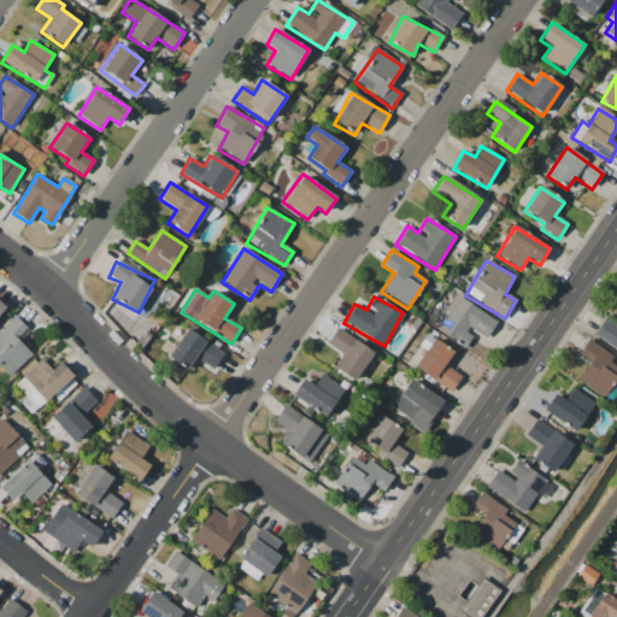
[(497,323),(458,297),(436,329),(464,348),(474,334),(485,340),(497,323)]
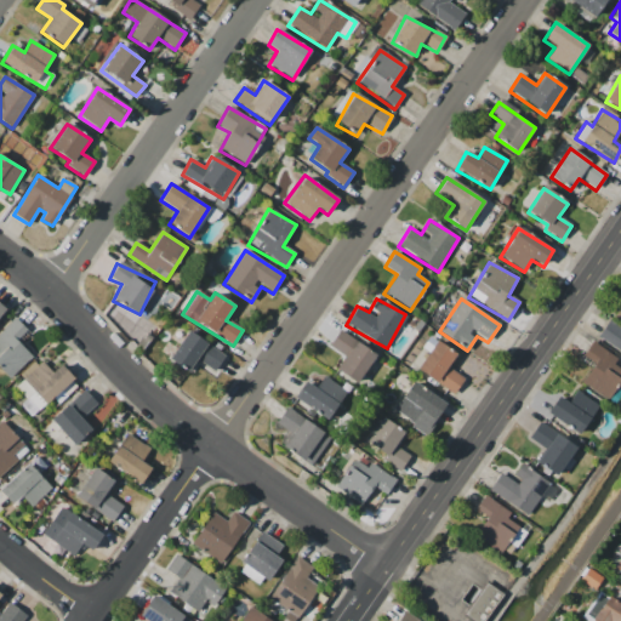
[(0,370),(10,380),(32,355),(16,341),(27,330),(13,318),(0,332),(0,370)]
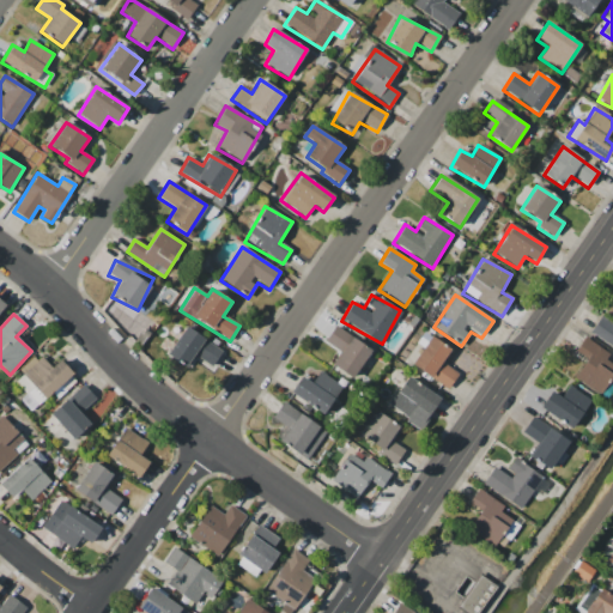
[(612,319),(611,321),(601,315),(589,332),(612,349),(612,319)]
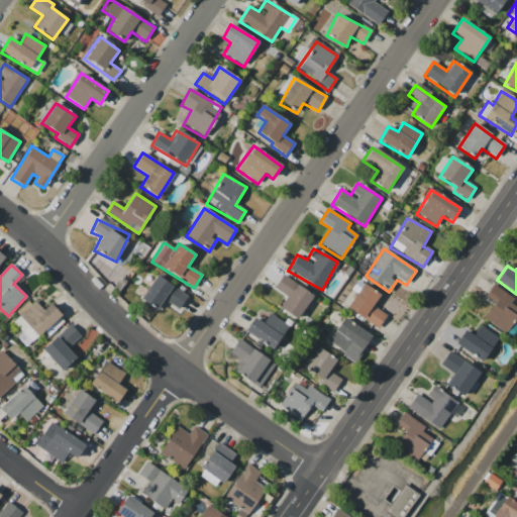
[(178,310),(187,297),(157,276),(140,299),(158,311),(165,301),(178,310)]
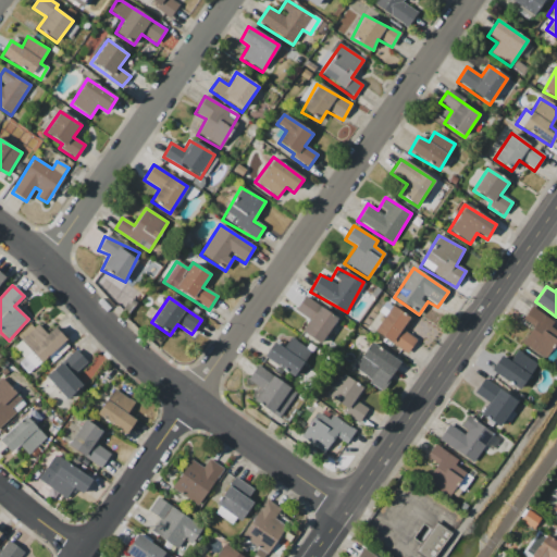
[(295,311),(308,319),(301,333),(321,344),(336,316),(301,297),(295,311)]
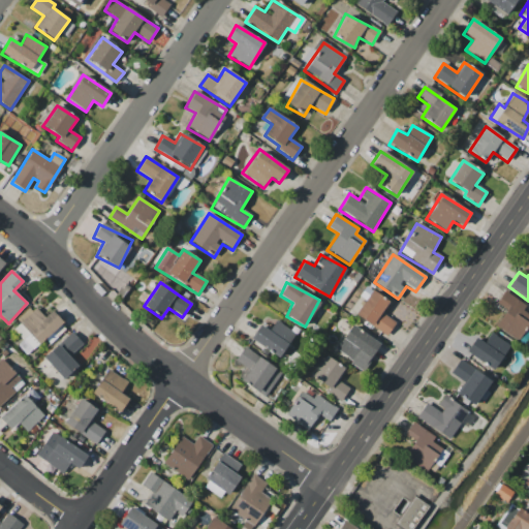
[(354,316),(386,336),(396,322),(382,314),(390,302),(371,290),(354,316)]
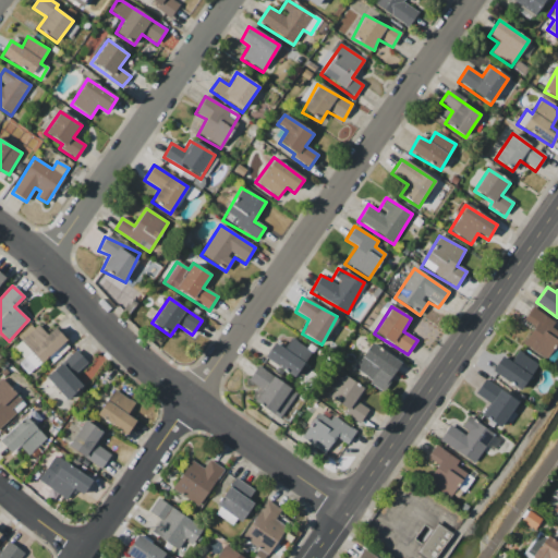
[(554,323),(531,306),(522,320),(533,328),(522,344),(544,360),(557,340),(557,332),(550,327),(554,323)]
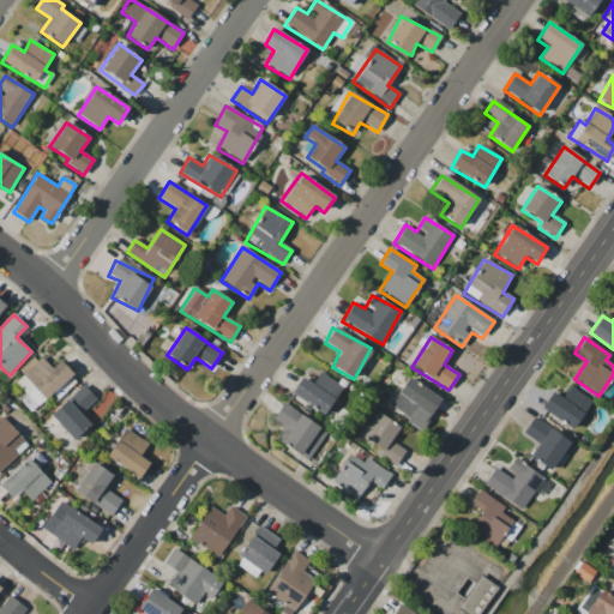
[(44,399),(72,374),(60,360),(52,368),(42,357),(22,374),(44,399)]
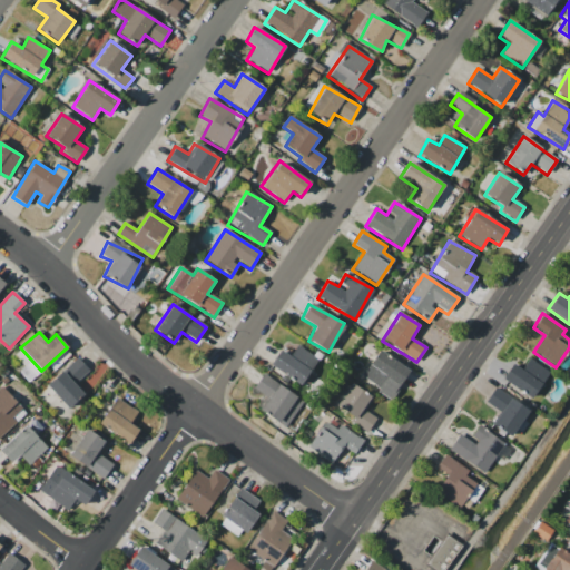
[(317,359),(296,346),(290,356),(278,350),(269,366),(302,385),(317,359)]
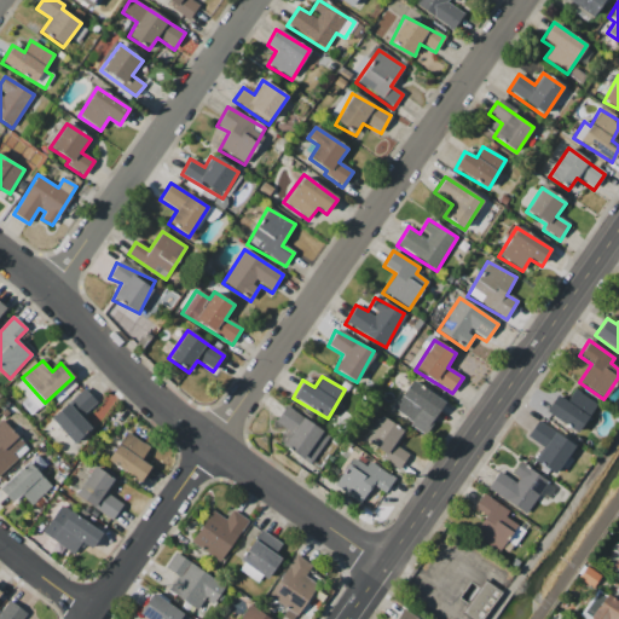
[(35,411),(44,404),(23,380),(15,387),(35,411)]
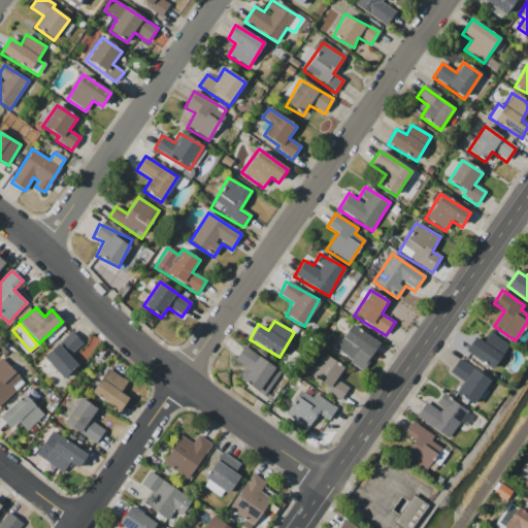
[(380,344),(352,325),(333,350),(361,369),(380,344)]
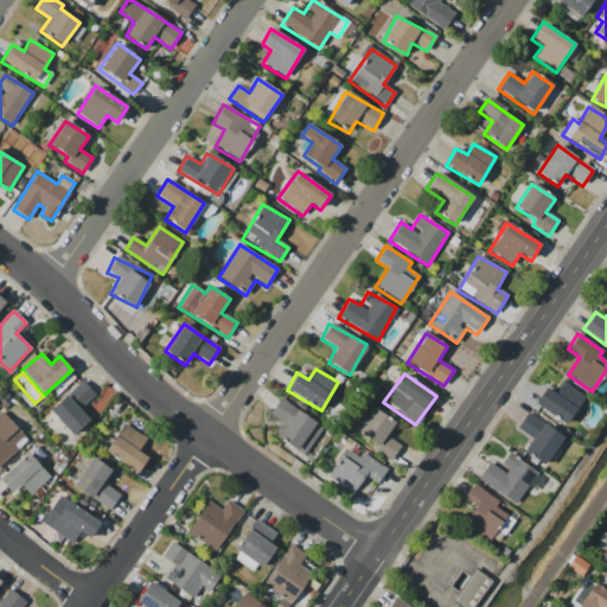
[(80,409),(94,395),(82,381),(49,411),(71,435),(89,420),(80,409)]
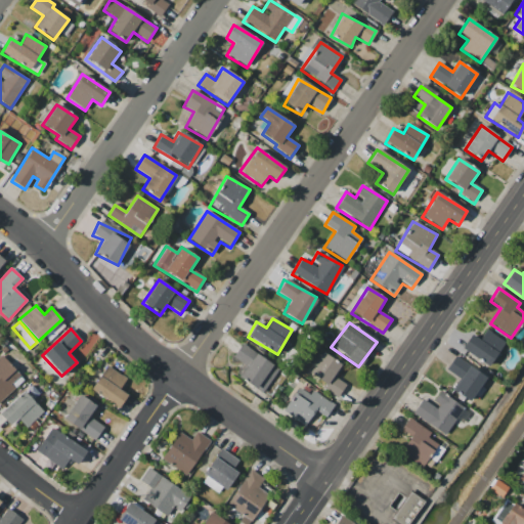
[(462,348),(487,367),(505,344),(486,330),(478,340),(472,335),(462,348)]
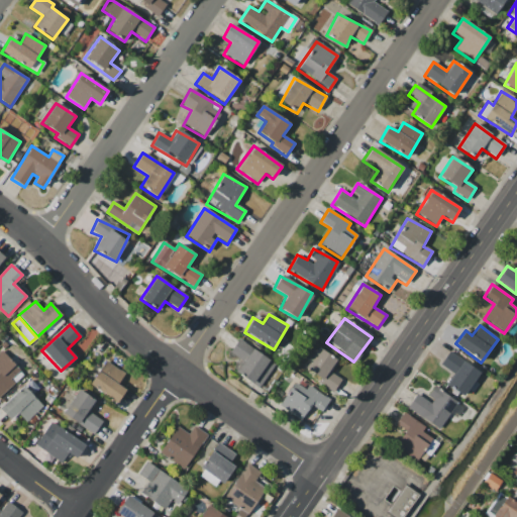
[(260,389),(276,365),(238,339),(229,353),(239,360),(232,371),(260,389)]
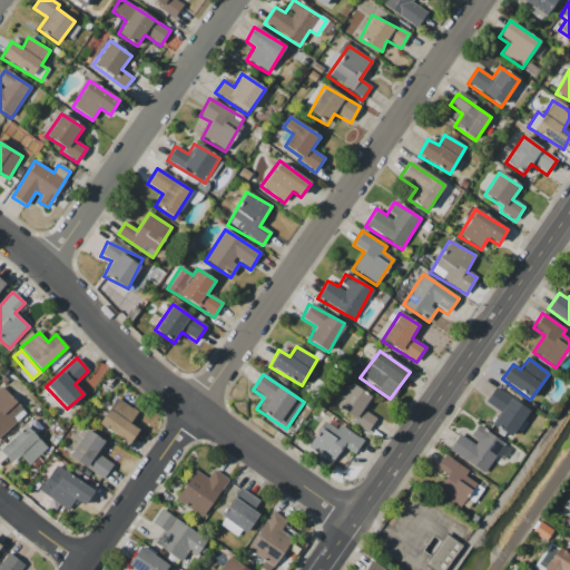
[(351,423),(366,433),(376,419),(364,411),(372,399),(351,384),(335,405),(354,419),(351,423)]
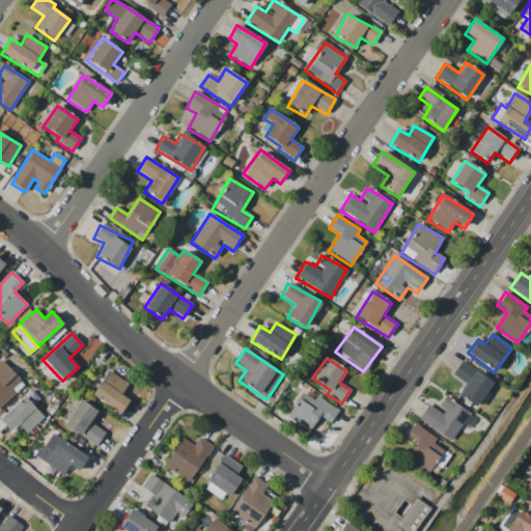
[(0,408),(24,384),(0,361),(0,408)]
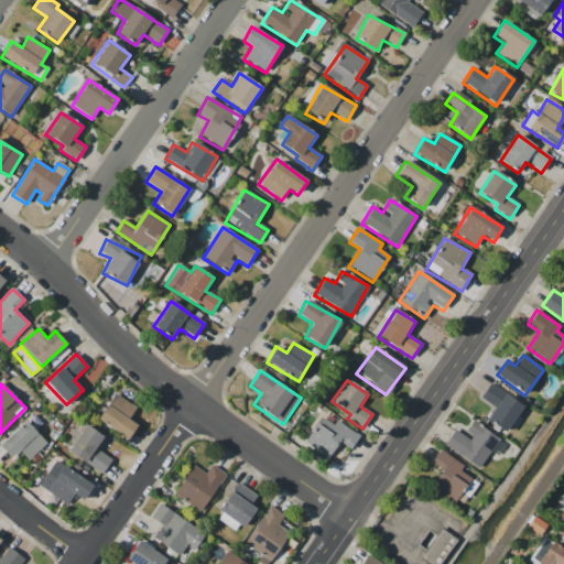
[(522,404),(488,384),(479,399),(494,408),(486,422),(506,433),(522,404)]
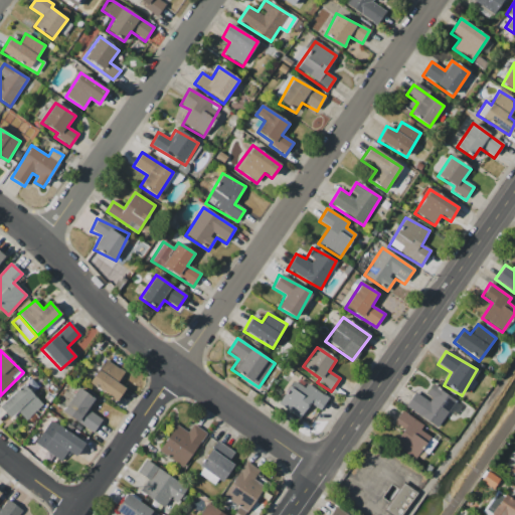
[(124,372),(104,360),(89,384),(117,402),(125,388),(117,383),(124,372)]
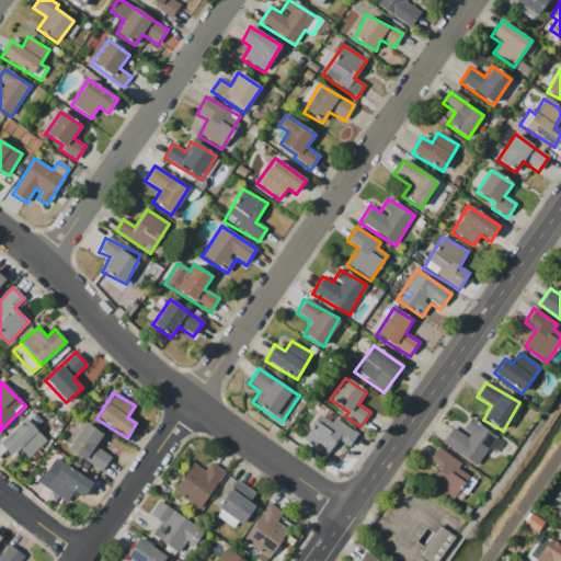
[(336,439),(348,447),(357,434),(333,419),(331,423),(319,415),(301,441),(325,457),(336,439)]
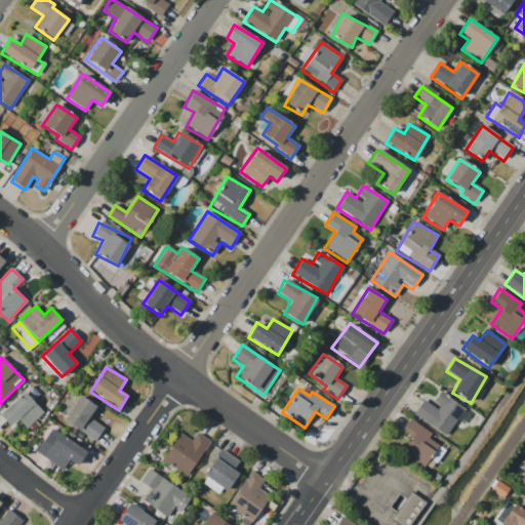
[(0,415),(10,427),(17,419),(26,429),(43,413),(24,392),(0,413),(0,415)]
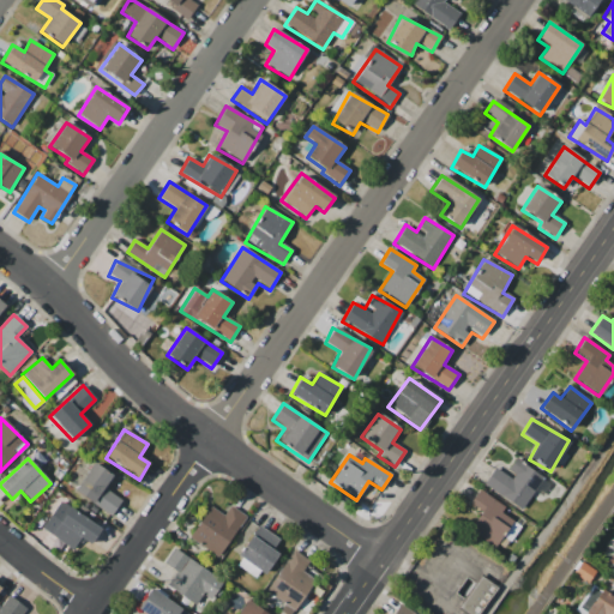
[(495,467),(482,485),(519,511),(542,479),(515,458),(505,473),(495,467)]
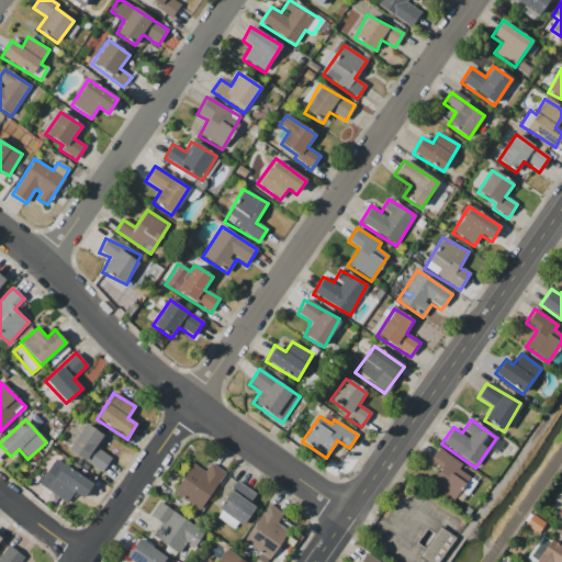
[(103,436),(85,424),(67,450),(101,473),(111,458),(94,448),(103,436)]
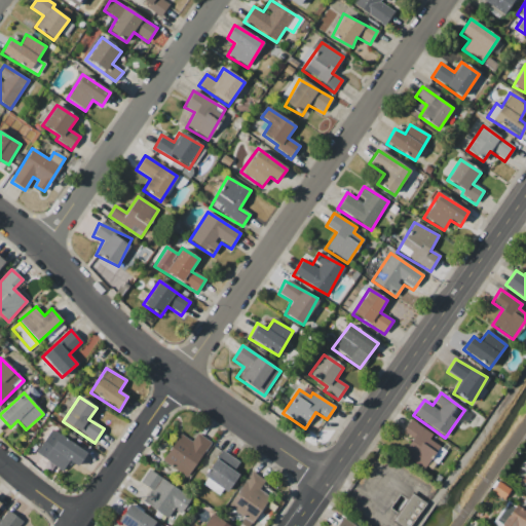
[(402,455),(423,470),(430,459),(437,463),(447,448),(409,421),(402,431),(412,439),(402,455)]
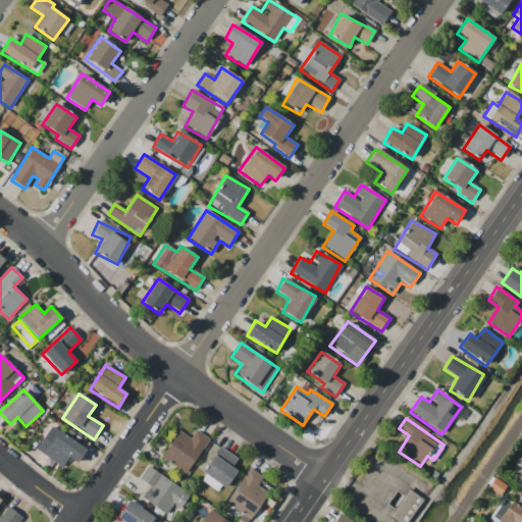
[(87,450),(51,425),(35,450),(61,468),(67,458),(76,464),(87,450)]
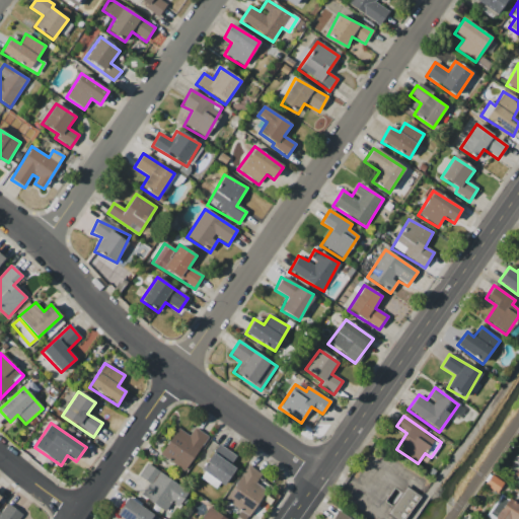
[(159,456),(186,471),(207,436),(194,429),(190,436),(175,429),(159,456)]
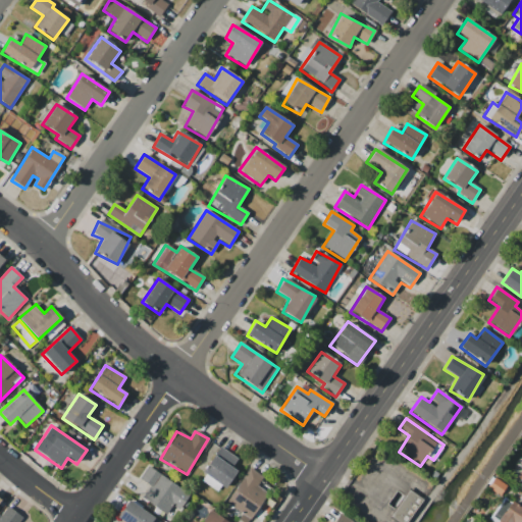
[(202,475),(226,488),(236,471),(231,468),(238,458),(217,448),(202,475)]
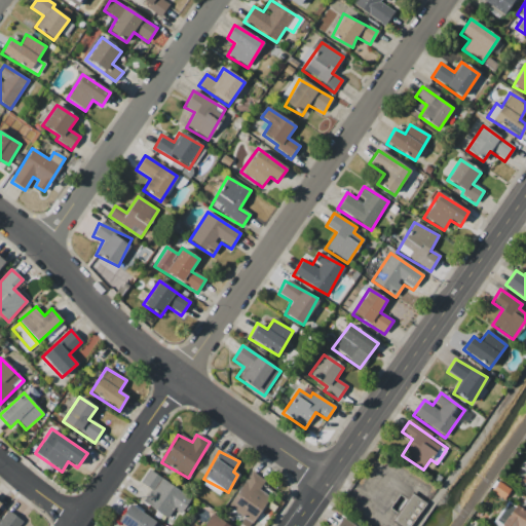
[(148,471),(140,483),(150,490),(142,502),(166,518),(173,509),(180,514),(190,497),(148,471)]
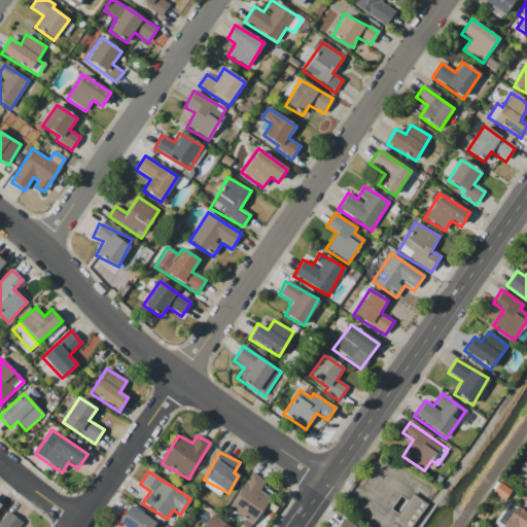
[(227,508),(244,520),(241,525),(244,526),(250,526),(271,497),(261,491),(267,484),(251,472),(227,508)]
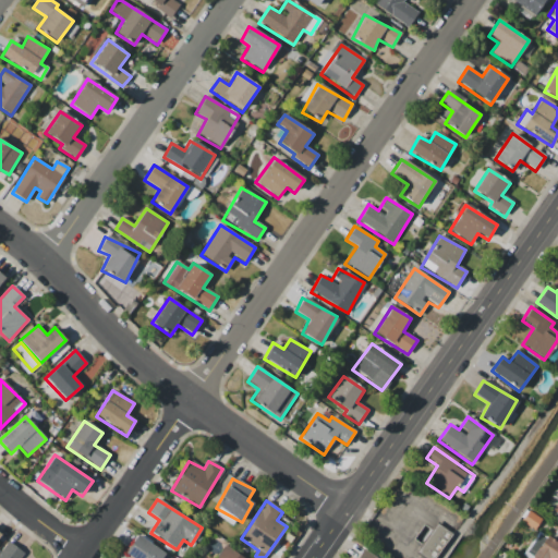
[(423,557),(435,557),(452,534),(437,524),(416,553),(423,557)]
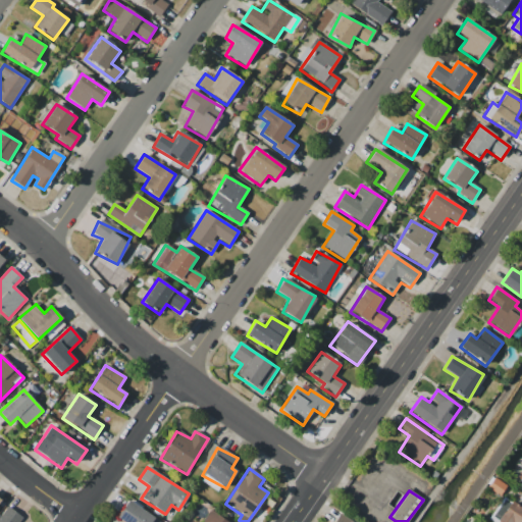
[(159,521),(128,501),(116,518),(121,521),(159,521)]
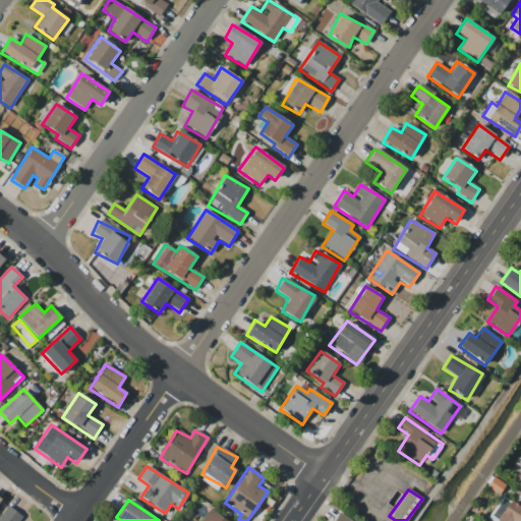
[(496,520),(520,520),(520,507),(520,508),(509,501),(496,520)]
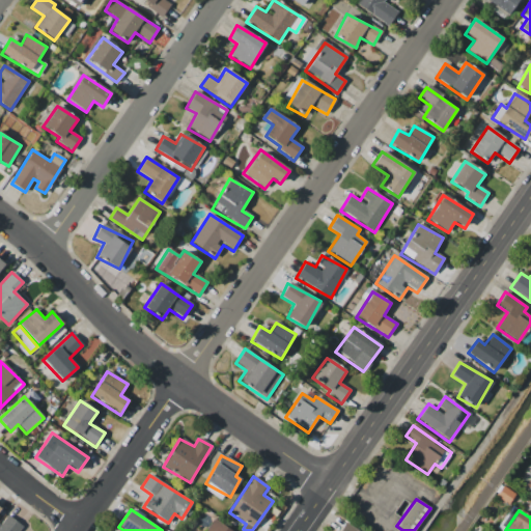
[(19,530),(23,527),(8,515),(0,525),(0,530),(19,530)]
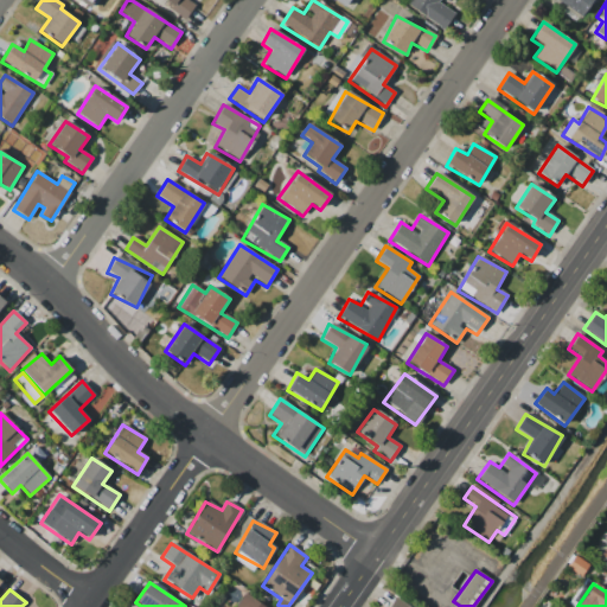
[(263,606),(246,593),(235,606),(263,606)]
